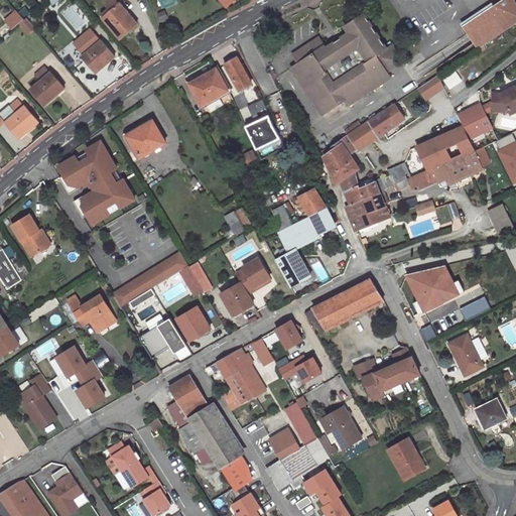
[(501,0),(494,5),(509,28),(515,22),(515,3),(514,0),(501,0)]
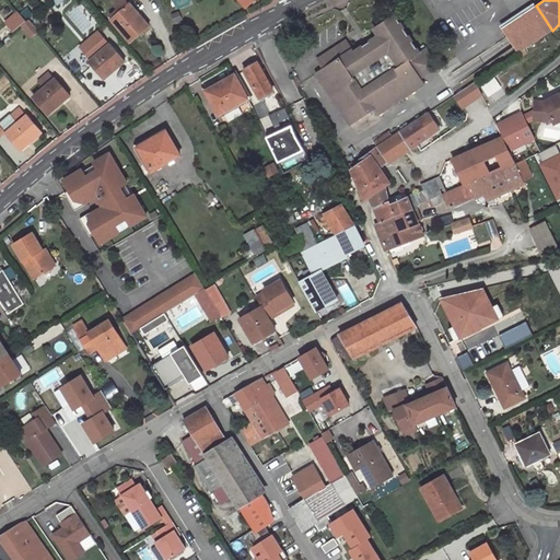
[(126,1),(117,9),(120,11),(129,3),(126,1)]
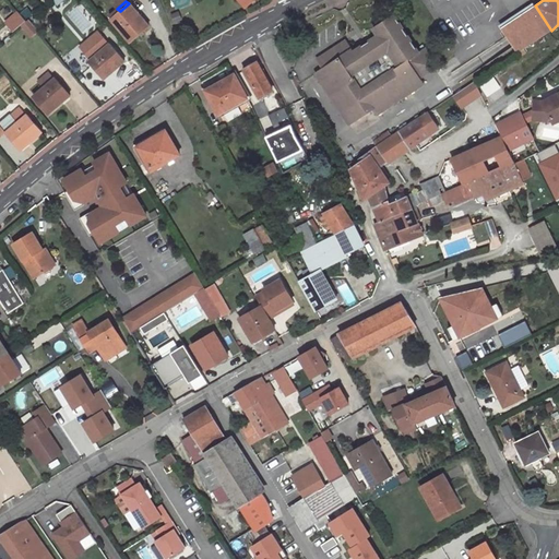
[(131,42),(150,26),(137,10),(135,11),(129,3),(120,11),(111,19),(131,42)]
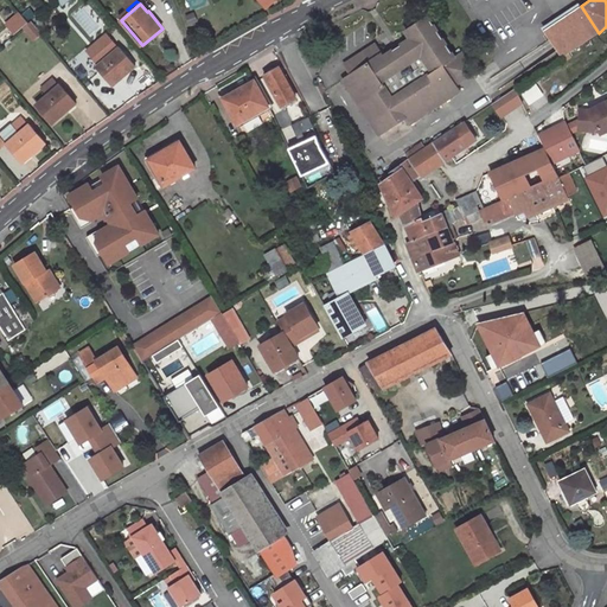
[(562,57),(599,33),(581,6),(544,30),(562,57)]
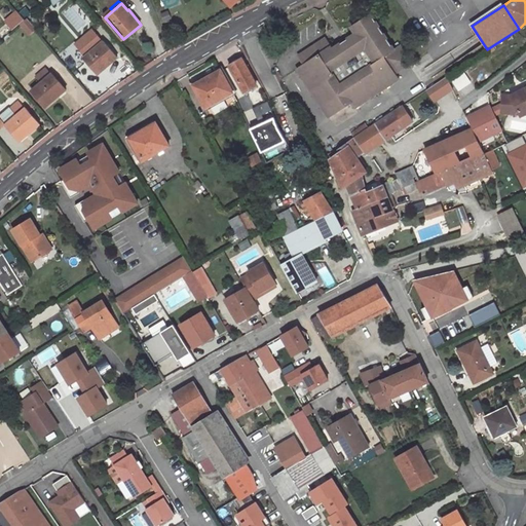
[(326,39),(300,57),(305,66),(298,70),(330,118),(352,103),(357,108),(400,78),(396,73),(412,62),(401,45),(396,48),(372,14),(352,28),(355,34),(348,39),(350,43),(344,47),(342,43),(333,49),(326,39)]
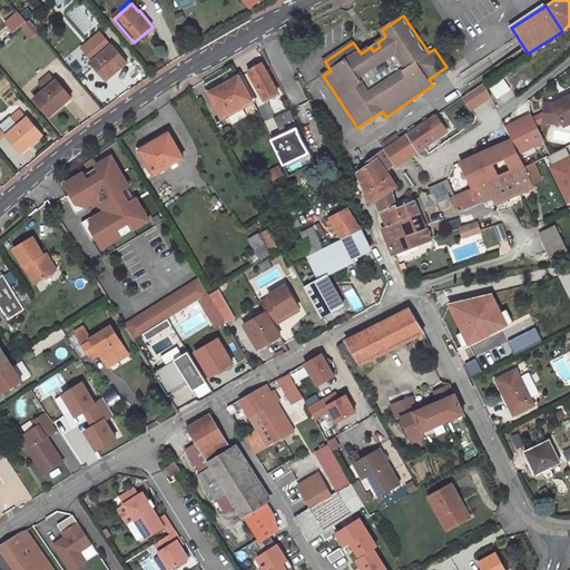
[(30,19),(23,26),(32,37),(39,31),(30,19)]
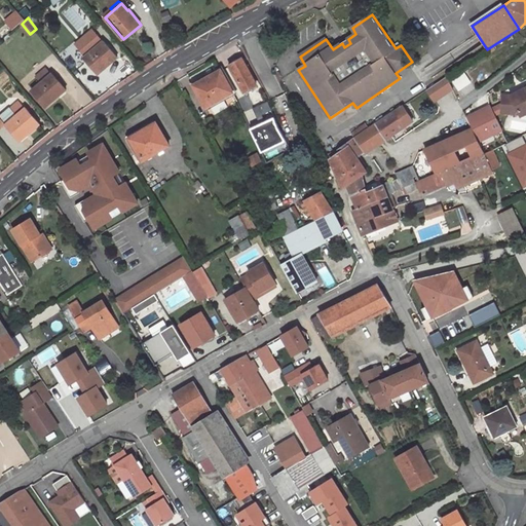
[(109,33),(101,24),(94,31),(101,39),(109,33)]
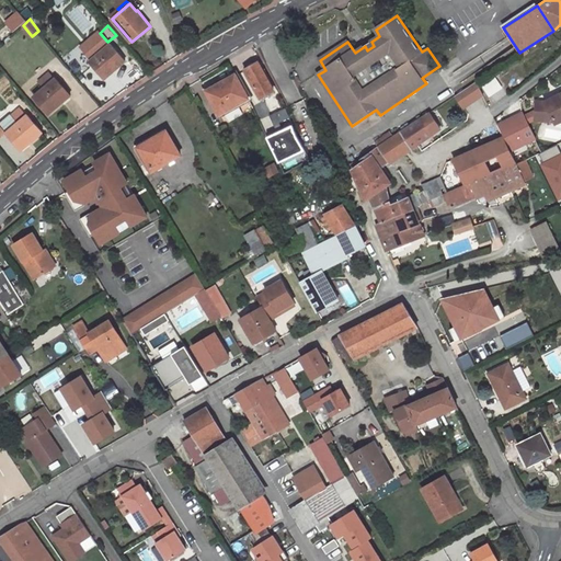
[(112,73),(126,60),(111,43),(103,50),(99,45),(90,52),(94,57),(89,61),(103,78),(111,72),(112,73)]
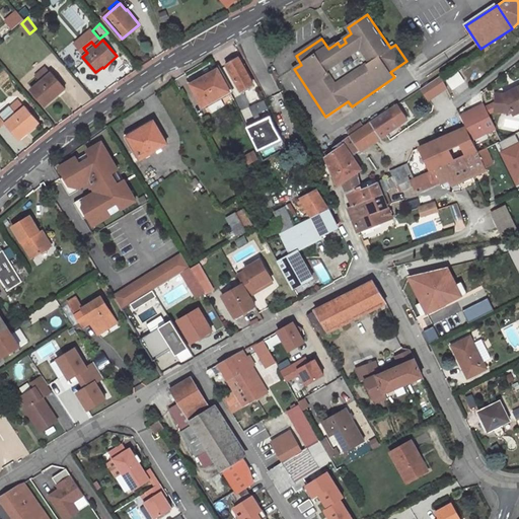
[(238,58),(226,65),(240,91),(252,84),(238,58)]
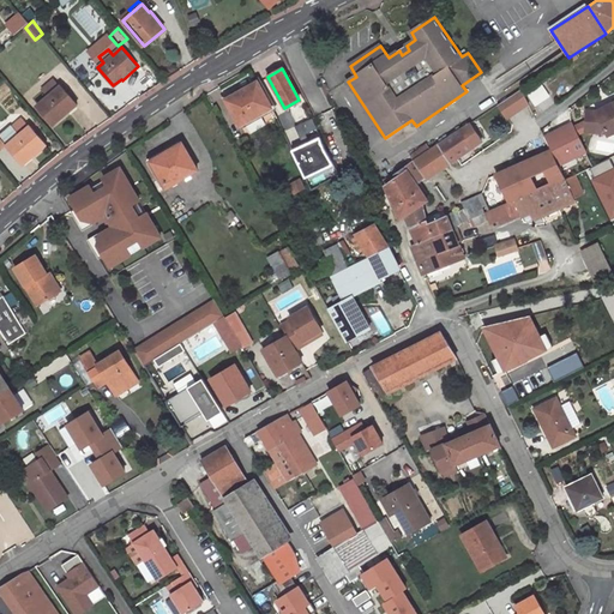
[(258,83),(226,98),(240,125),(271,108),(258,83)]
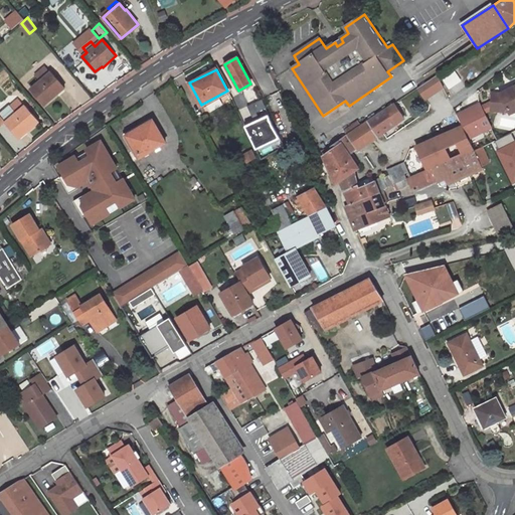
[(455,70),(443,78),(450,90),(463,80),(455,70)]
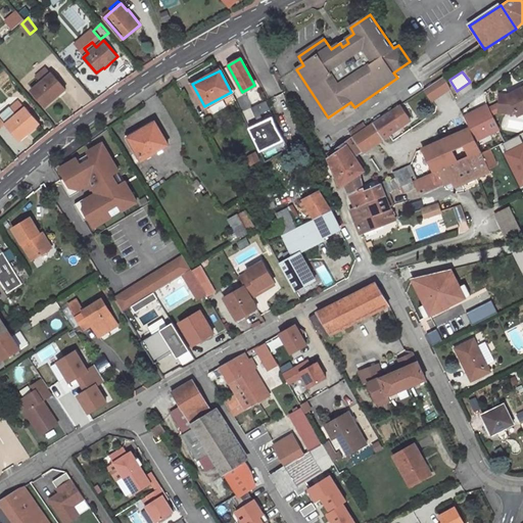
[(51,73),(31,90),(45,106),(58,94),(57,93),(64,87),(51,73)]
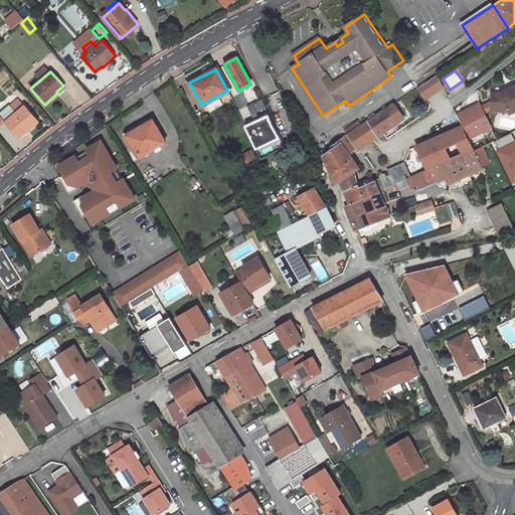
[(418,90),(425,101),(446,88),(438,76),(418,90)]
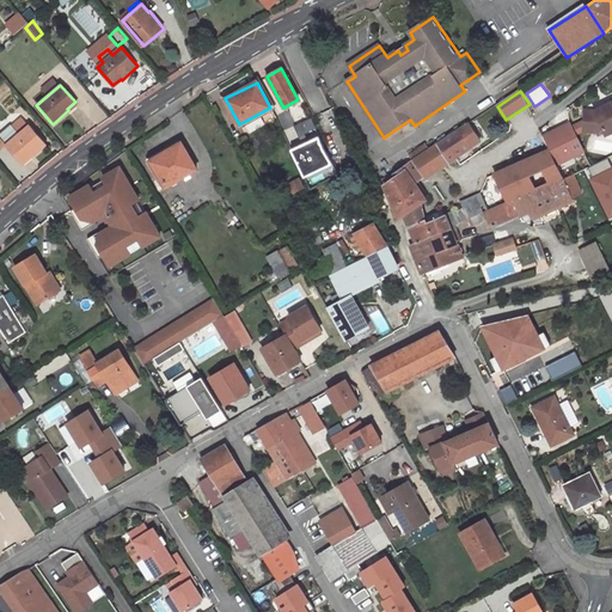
[(611,132),(611,99),(610,101),(611,104),(606,106),(606,109),(603,110),(603,109),(592,114),(583,112),(583,133),(600,134),(604,133),(605,135),(611,132)]
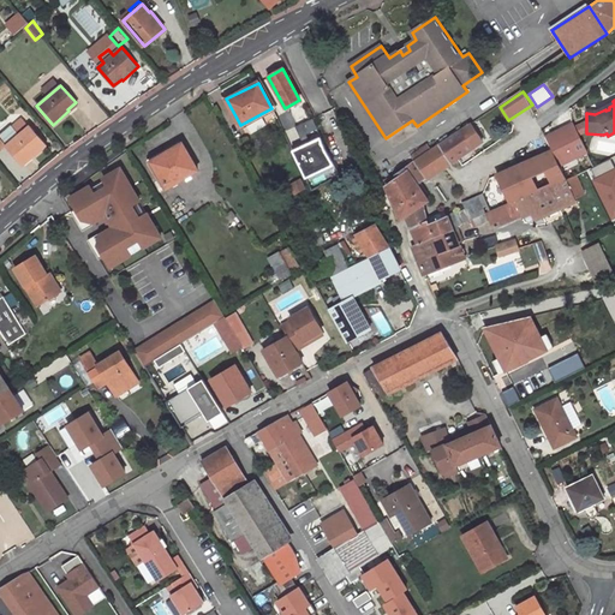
[(418,163),(428,178),(482,141),(470,124),(447,141),(431,149),(429,145),(413,155),(418,163)]
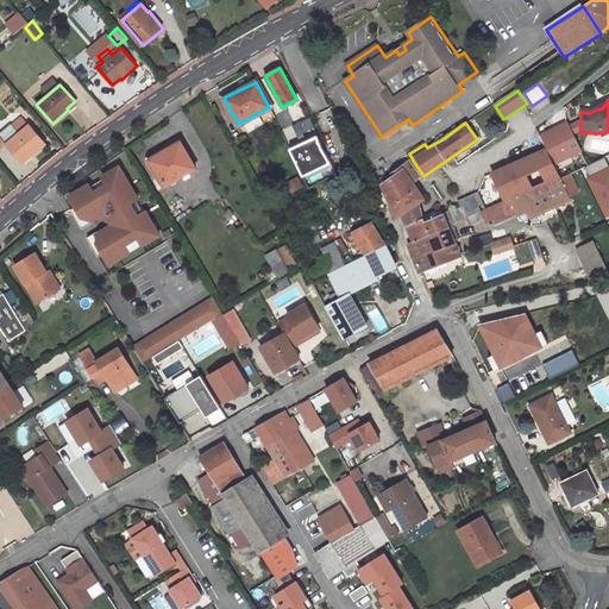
[(31,156),(46,143),(30,124),(6,145),(22,162),(30,156),(31,156)]
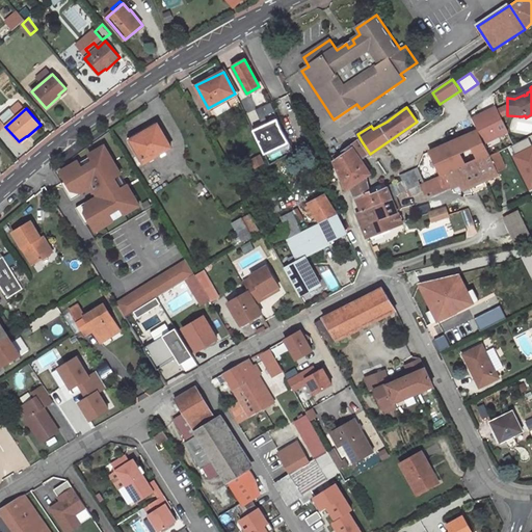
[(270,108),(262,111),(265,117),(273,114),(270,108)]
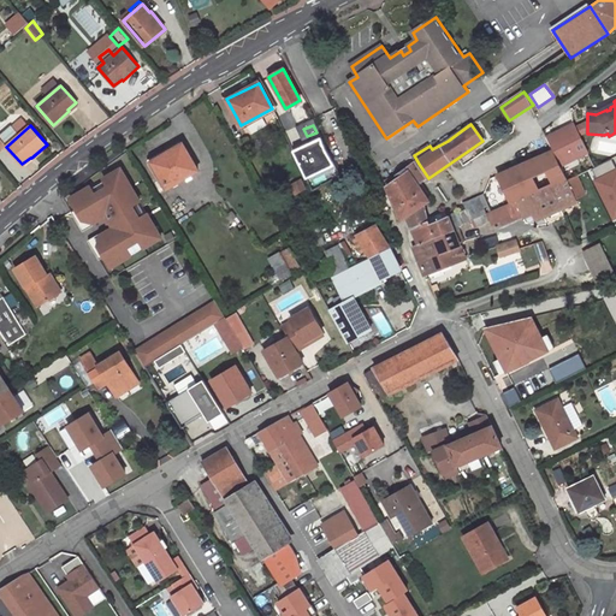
[(308,178),(335,165),(321,138),(295,152),(308,178)]
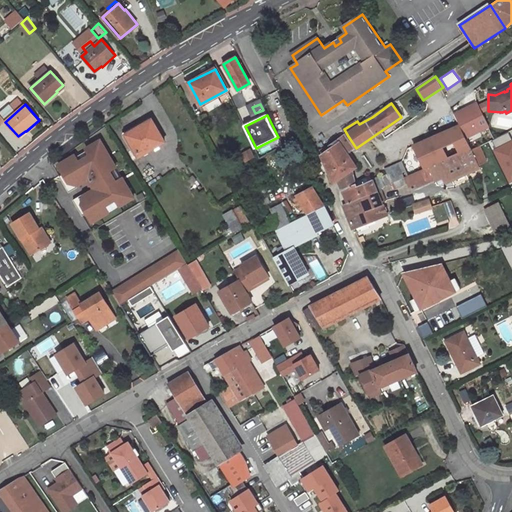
[(151,120),(126,134),(138,156),(163,142),(151,120)]
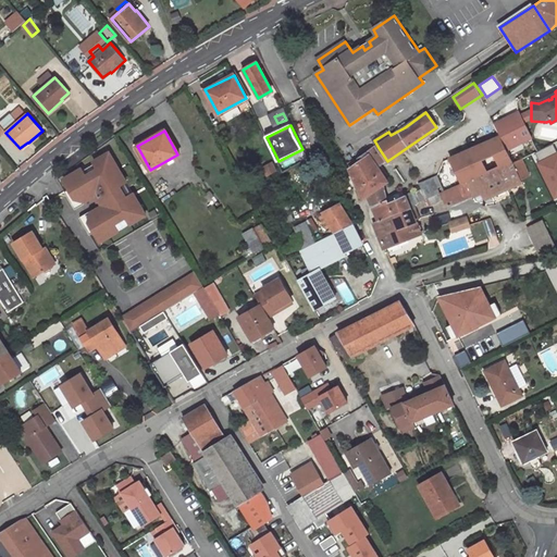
[(512,161),(499,136),(449,158),(462,184),(467,182),(512,161)]
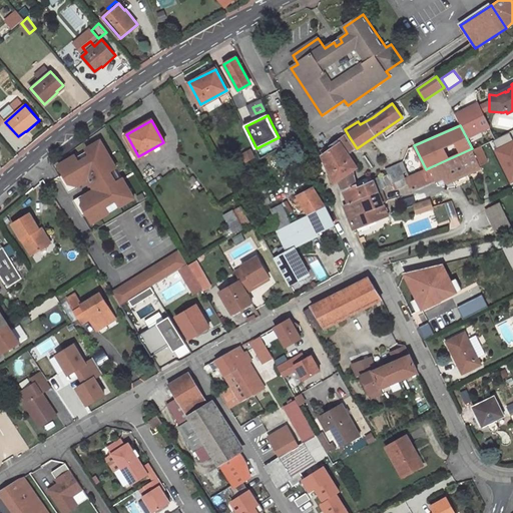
[(334,147),(322,156),(334,182),(338,180),(354,170),(357,167),(354,162),(348,154),(350,153),(357,148),(349,136),(333,144),(334,145),(333,145),(334,147)]
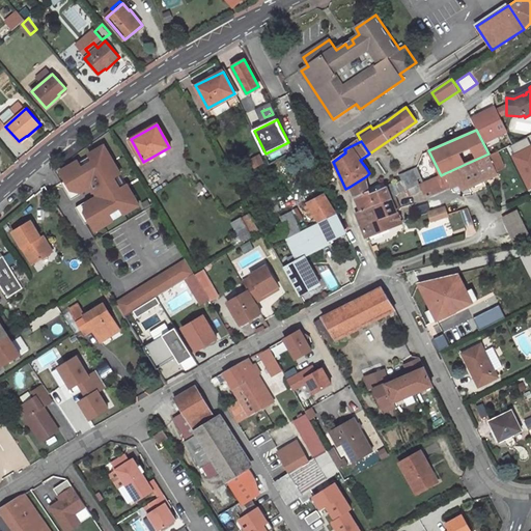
[(529,190),(530,189),(530,144),(511,155),(529,190)]
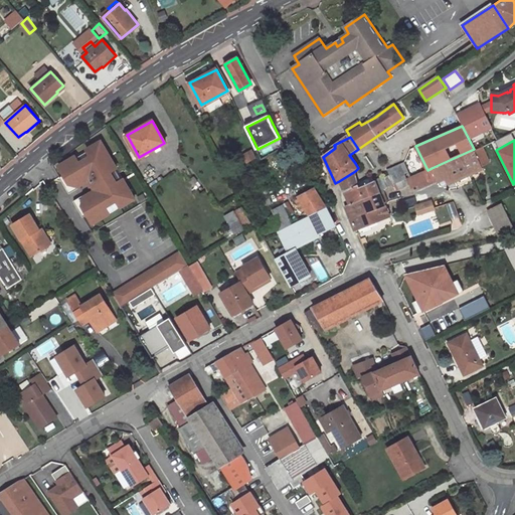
[(75,156),(58,166),(64,175),(69,184),(74,181),(78,187),(78,186),(89,180),(95,191),(84,197),(88,202),(81,205),(88,215),(93,224),(110,214),(109,212),(106,208),(117,201),(120,206),(121,207),(135,199),(118,171),(117,172),(112,174),(106,163),(110,161),(112,160),(101,142),(87,150),(88,152),(91,156),(79,163),(76,158),(75,156)]
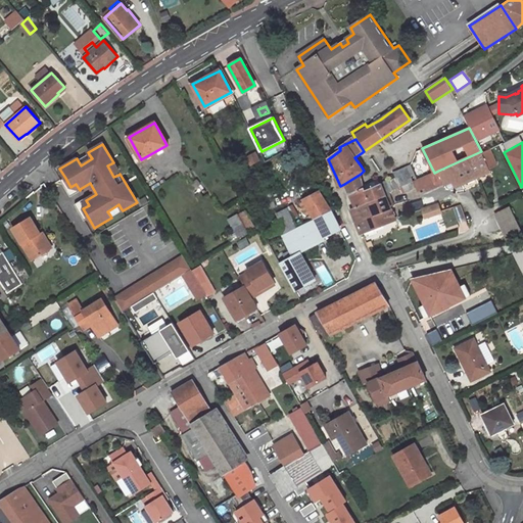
[(489,149),(482,152),(489,168),(496,164),(489,149)]
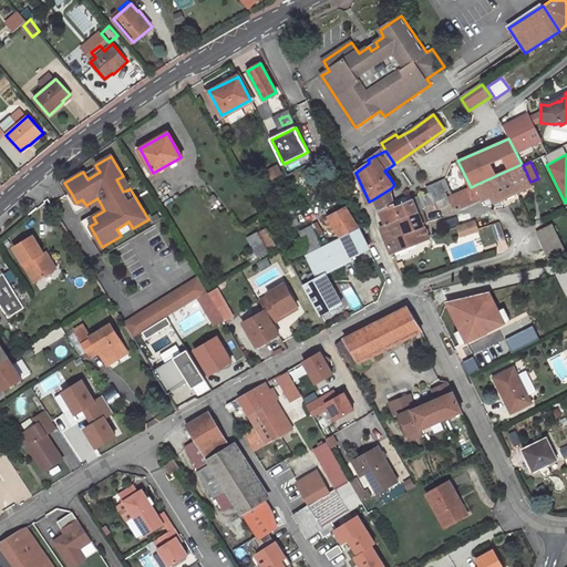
[(482,200),(483,200),(490,197),(492,202),(531,184),(529,183),(531,182),(523,165),(522,164),(475,185),(482,200)]
